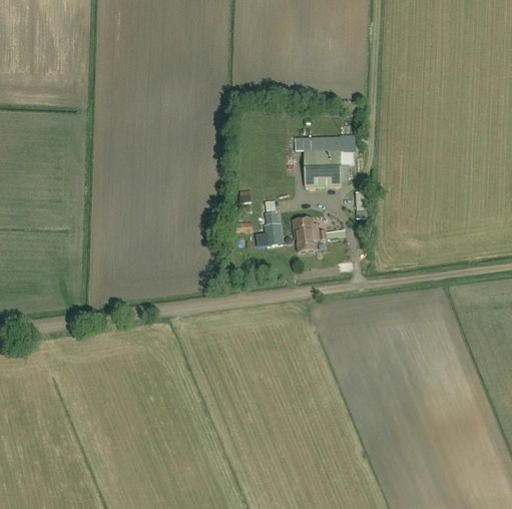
[(341,184),(340,149),(304,149),(305,185),(341,184)]
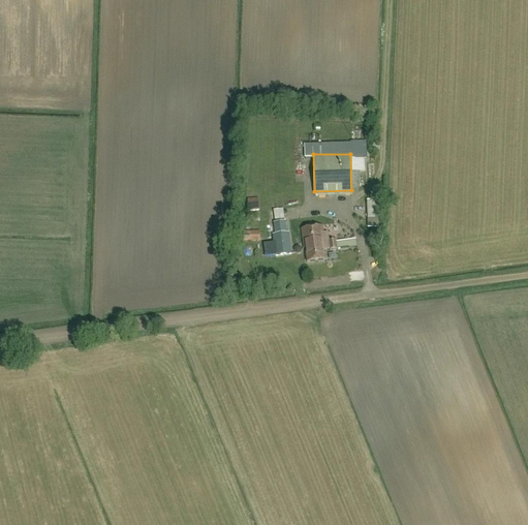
[(377,214),(376,196),(366,197),(367,215),(377,214)]
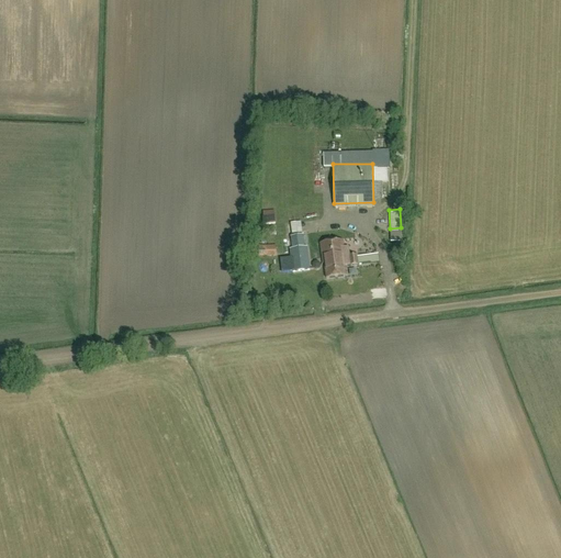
[(294,218),(295,229),(305,227),(305,218),(294,218)]
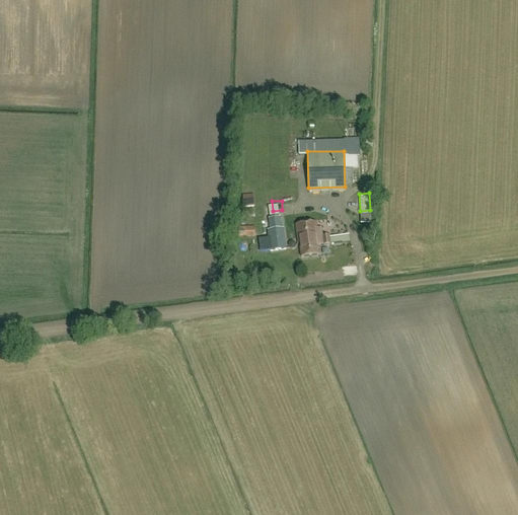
[(283,225),(282,225),(281,213),(270,215),(271,227),(267,227),(270,246),(285,244),(283,225)]
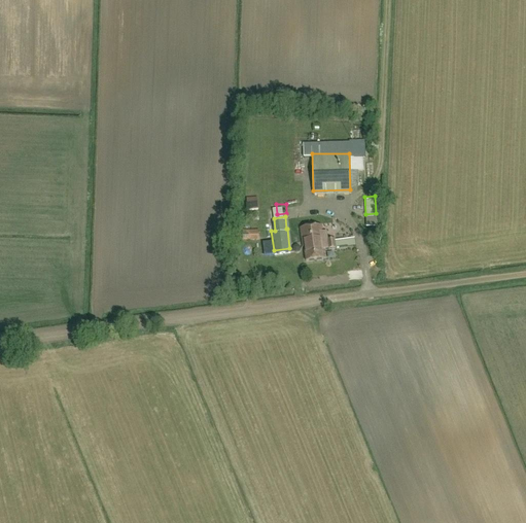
[(322,246),(328,245),(335,244),(346,243),(345,237),(335,238),(335,236),(329,237),(328,228),(321,229),(320,222),(300,225),(302,243),(304,242),(305,257),(323,255),(322,246)]
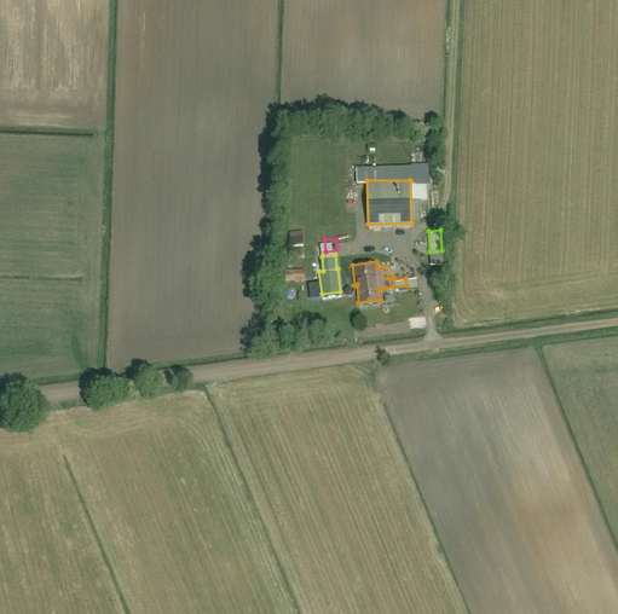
[(302,266),(284,267),(284,278),(304,277),(302,266)]
